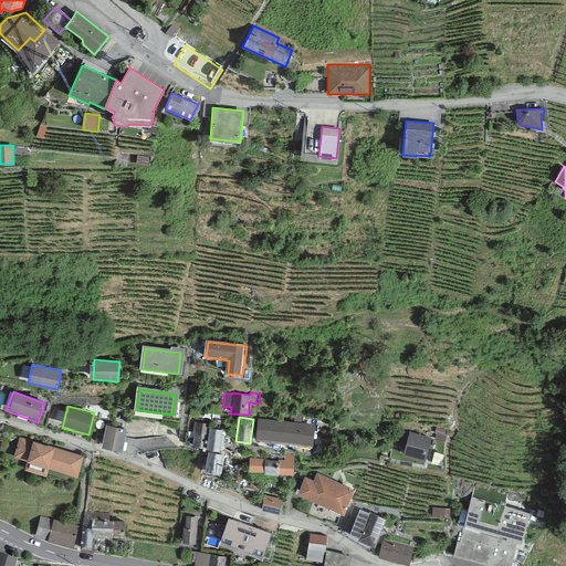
[(315,425),(258,418),(255,439),(313,444),(315,425)]
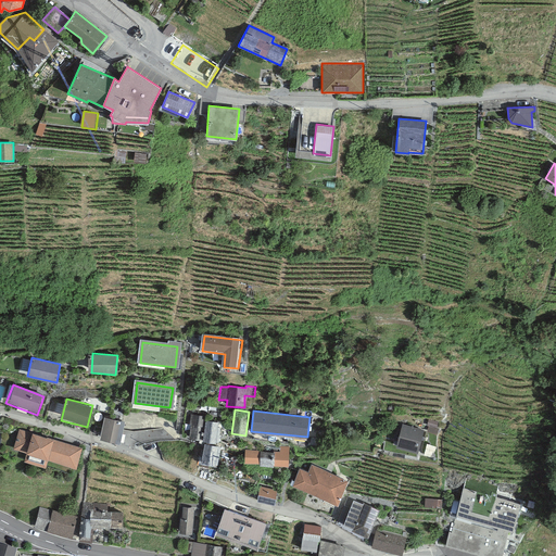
[(202,441),(205,419),(205,416),(191,414),(189,425),(190,425),(188,440),(202,441)]
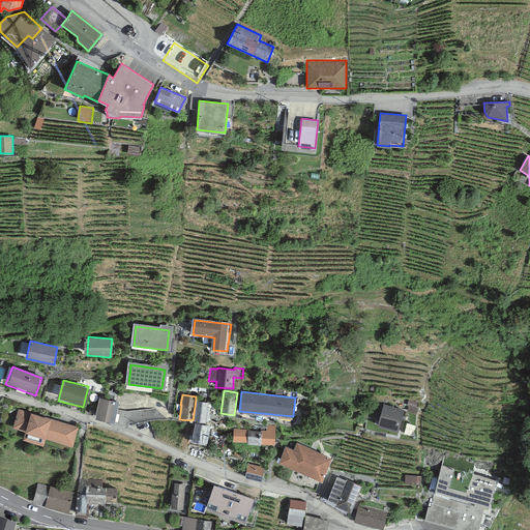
[(196,400),(193,420),(206,422),(209,402),(196,400)]
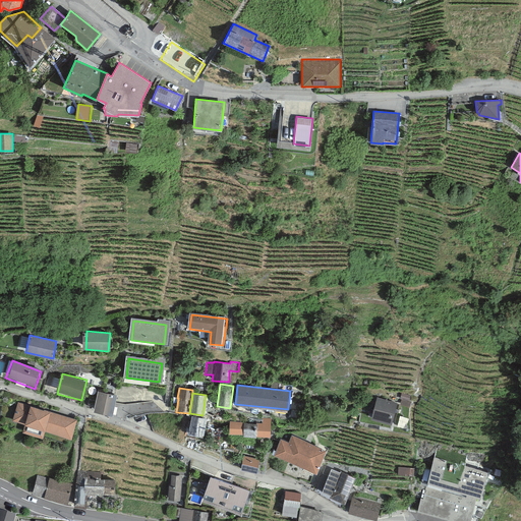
[(99,394),(94,410),(110,414),(114,398),(99,394)]
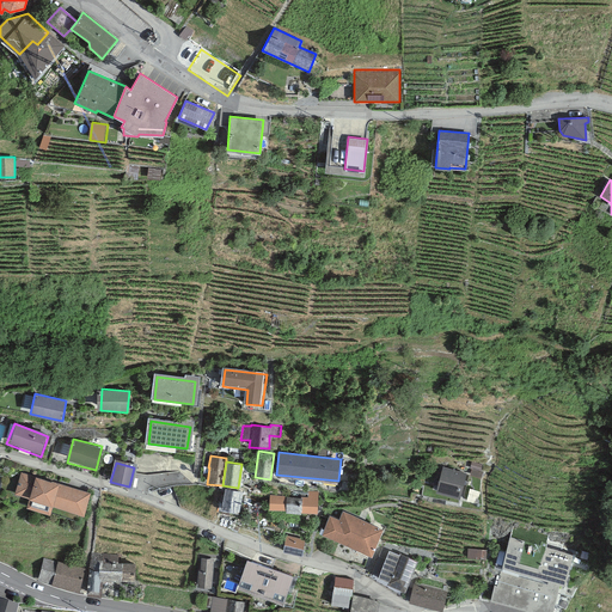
[(442,466),(435,493),(459,499),(466,473),(442,466)]
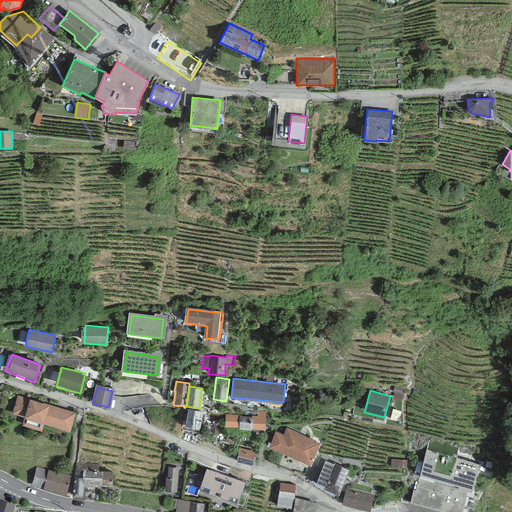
[(75,412),(17,395),(12,414),(24,418),(22,425),(42,430),(44,423),(70,431),(75,412)]
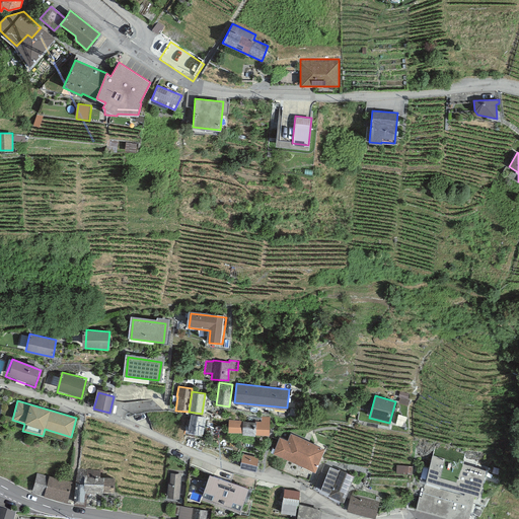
[(270,418),(262,417),(262,421),(254,421),(254,423),(255,423),(255,435),(269,435),(270,418)]
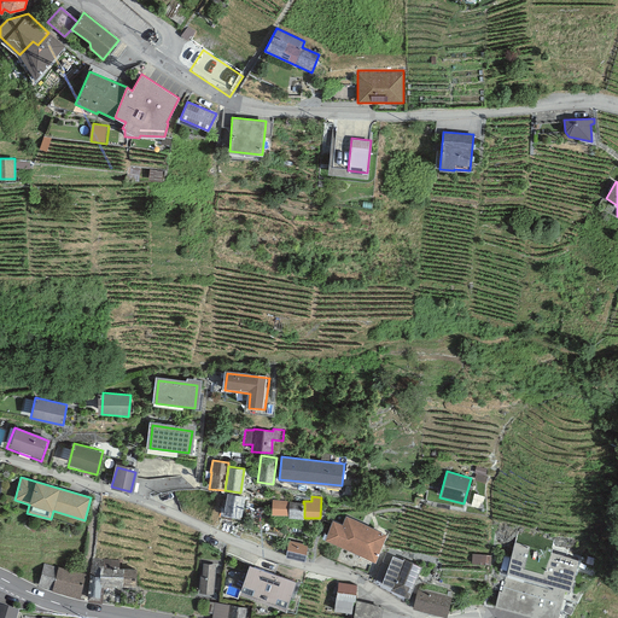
[(244,500),(231,497),(226,514),(239,518),(244,500)]
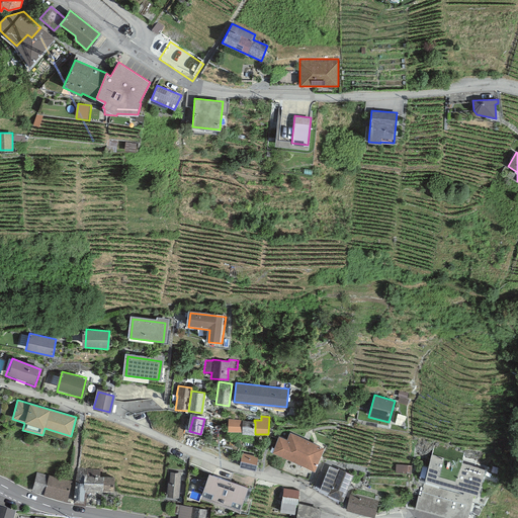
[(243,420),(228,419),(228,431),(242,432),(242,421),(243,420)]
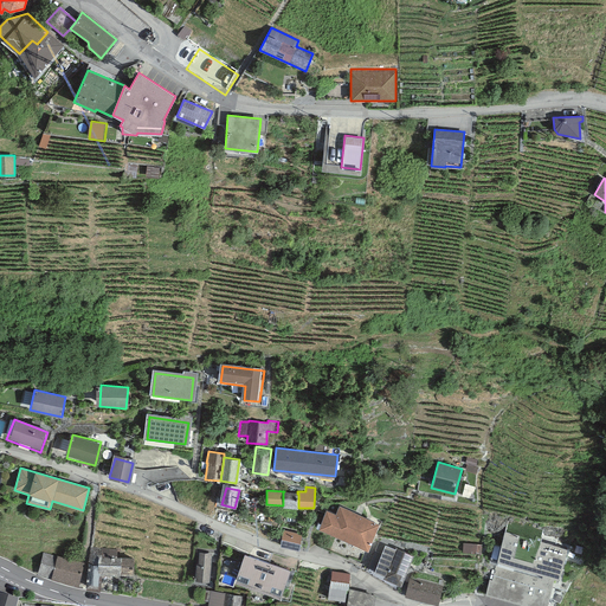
[(297,494),(283,492),(283,505),(283,508),(298,509),(298,508),(298,494),(297,494)]
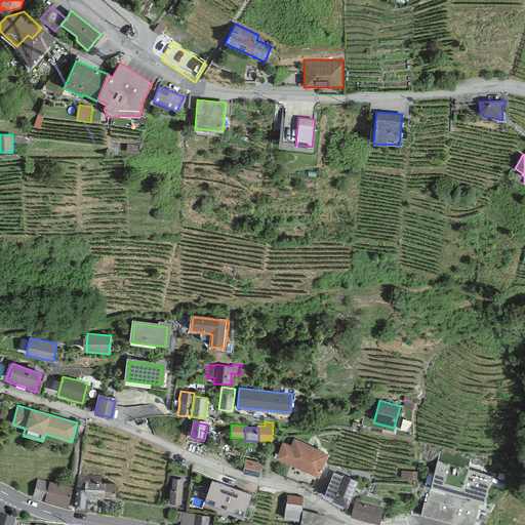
[(328,453),(293,439),(291,446),(282,442),(276,458),(319,476),(328,453)]
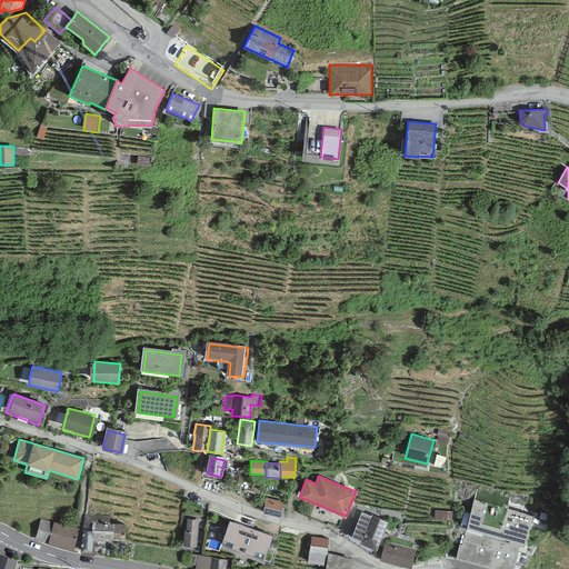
[(267,512),(283,515),(285,499),(268,498),(267,512)]
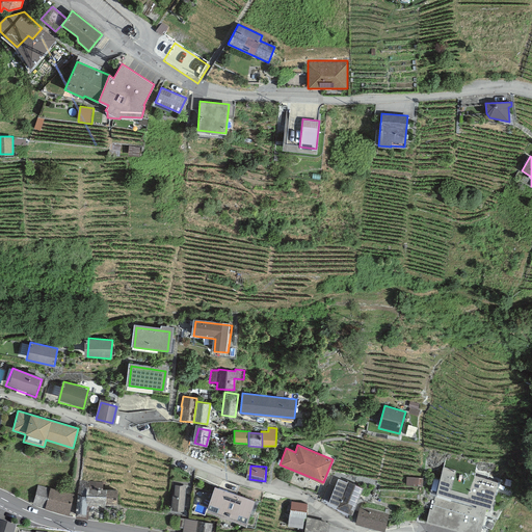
[(443,467),(436,493),(476,503),(486,506),(491,507),(498,481),(443,467)]
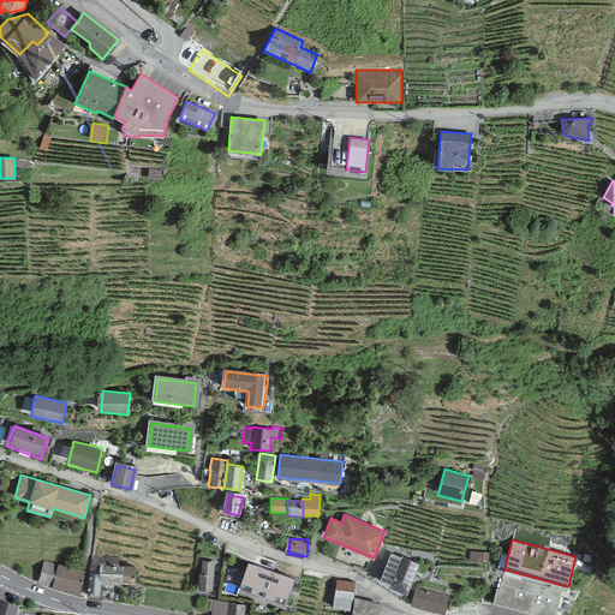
[(401,557),(390,553),(380,579),(390,584),(389,586),(407,593),(419,563),(402,556),(401,557)]
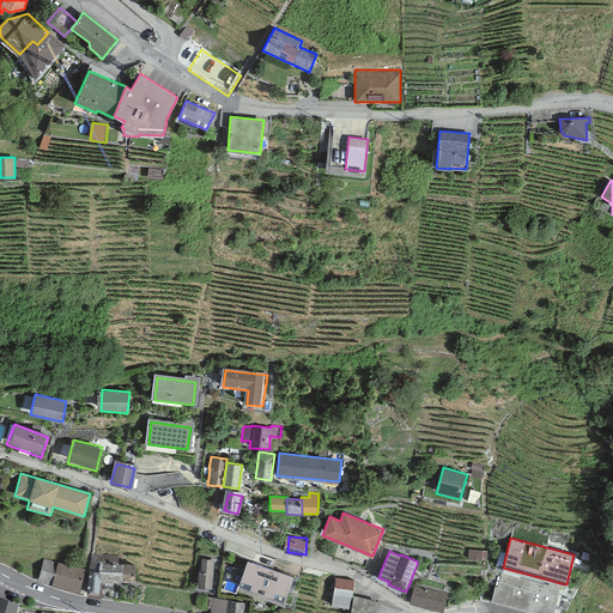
[(121,556),(91,554),(89,569),(87,596),(102,598),(103,582),(121,582),(122,564),(121,564),(121,556)]
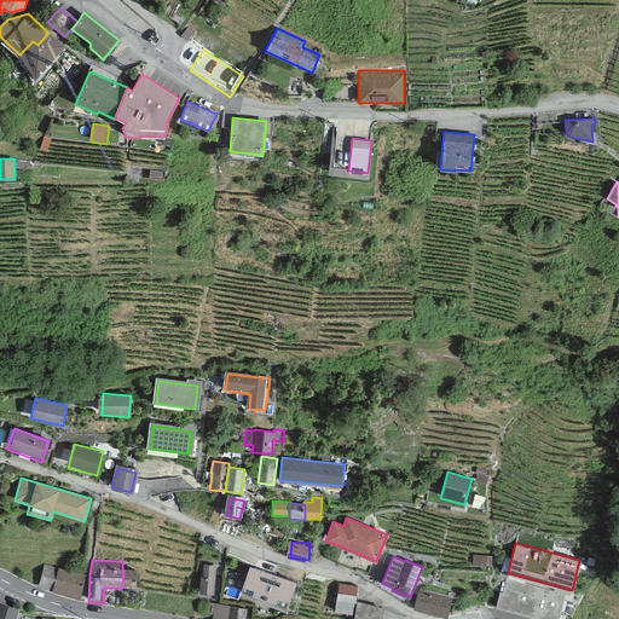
[(51,591),(58,567),(44,563),(38,588),(51,591)]
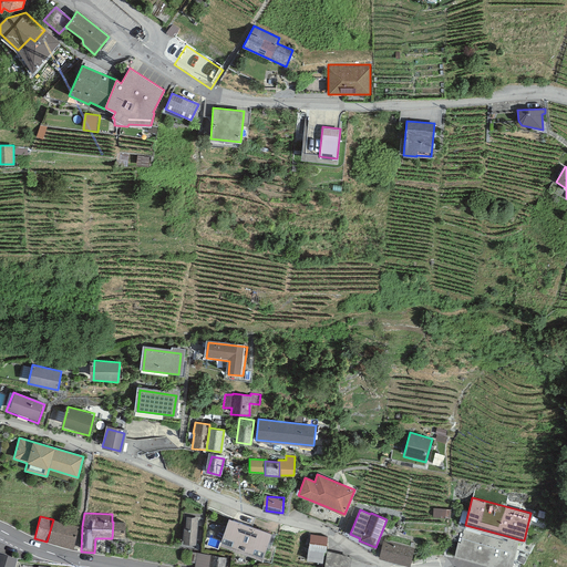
[(198,517),(186,517),(186,527),(184,527),(183,544),(197,545),(198,517)]
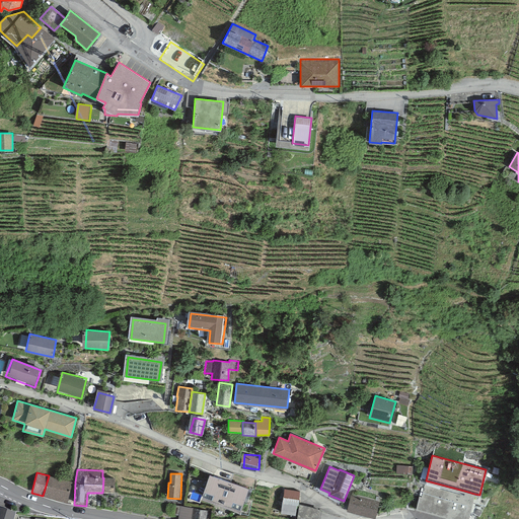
[(209,474),(201,498),(240,512),(248,489),(209,474)]
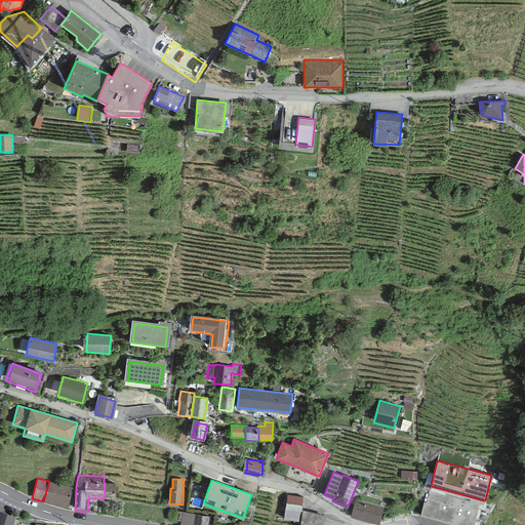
[(68,508),(73,487),(49,481),(43,501),(68,508)]
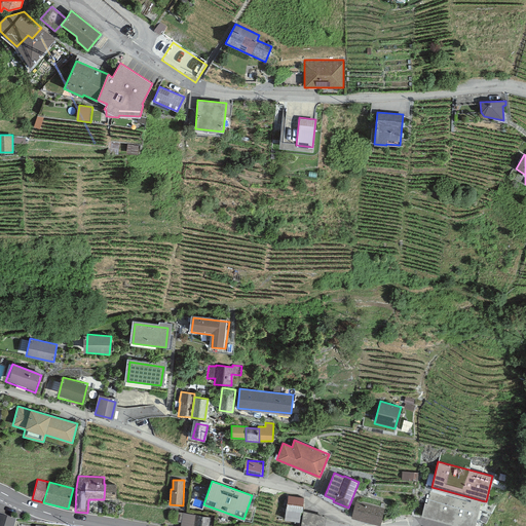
[(116,484),(105,484),(104,499),(115,500),(116,484)]
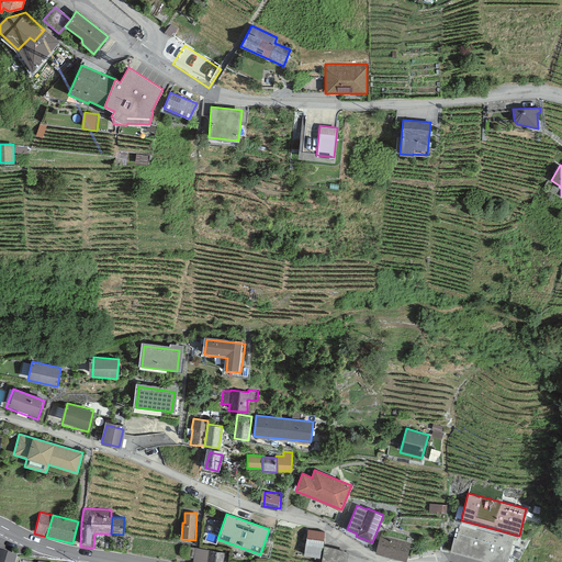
[(502,536),(460,525),(457,537),(453,537),(450,550),(494,561),(506,561),(514,535),(503,531),(502,536)]
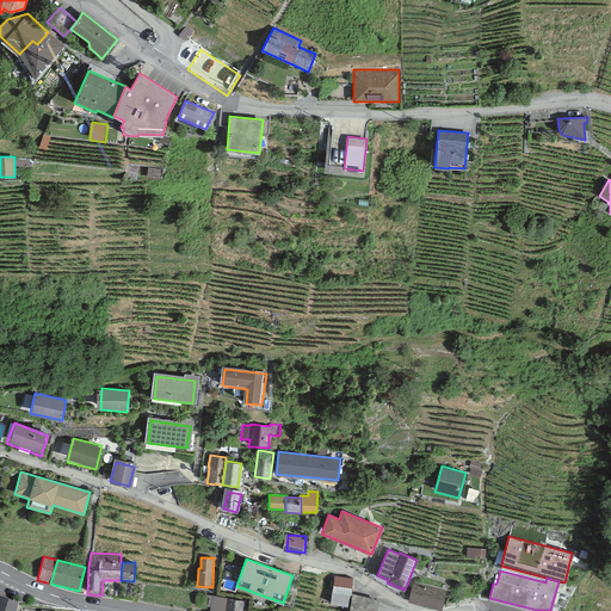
[(337,574),(333,603),(351,606),(355,576),(337,574)]
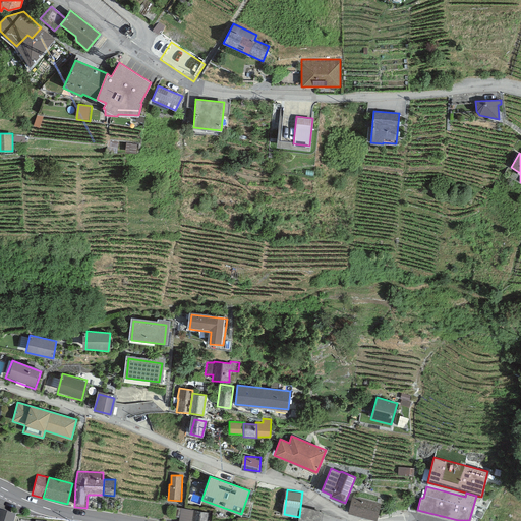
[(381,505),(352,498),(348,513),(377,520),(381,505)]
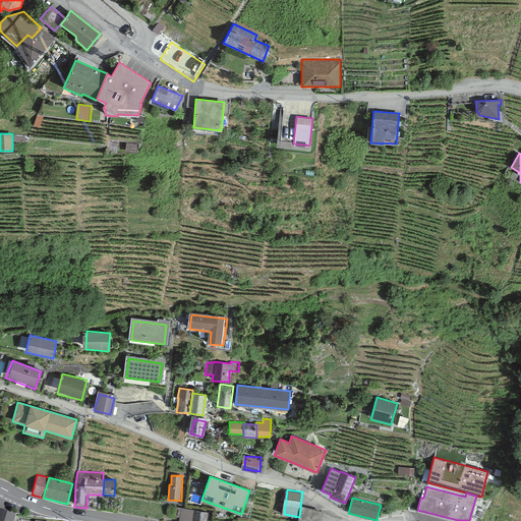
[(207,520),(209,513),(181,508),(178,520),(207,520)]
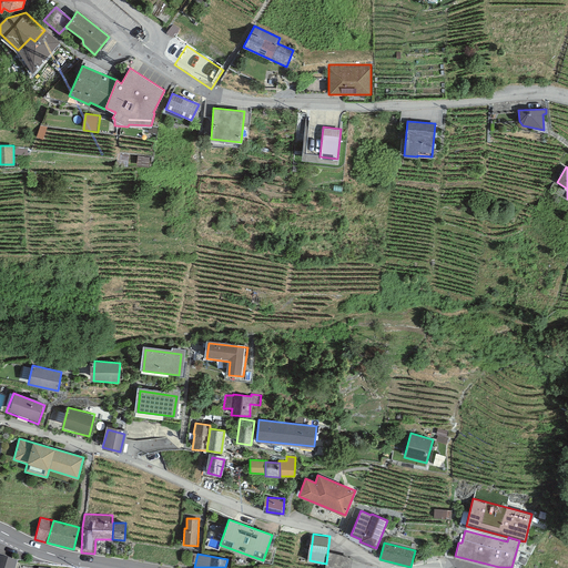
[(346,567),(348,558),(331,556),(328,567),(346,567)]
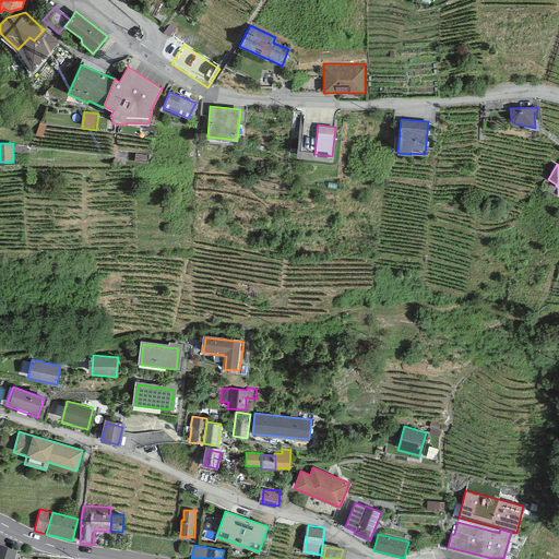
[(14,558),(16,554),(0,548),(0,558),(14,558)]
